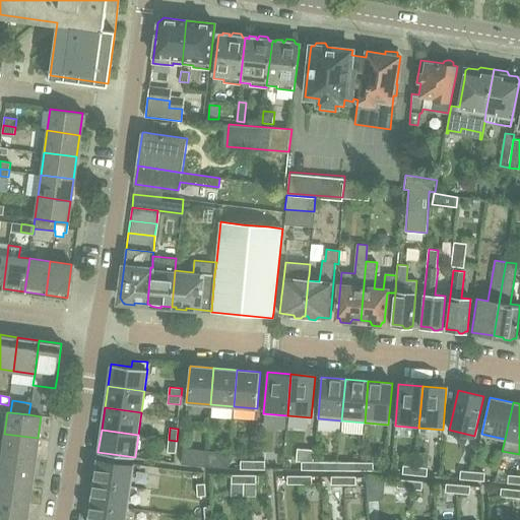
[(1,455),(35,460),(38,438),(4,434),(1,455)]
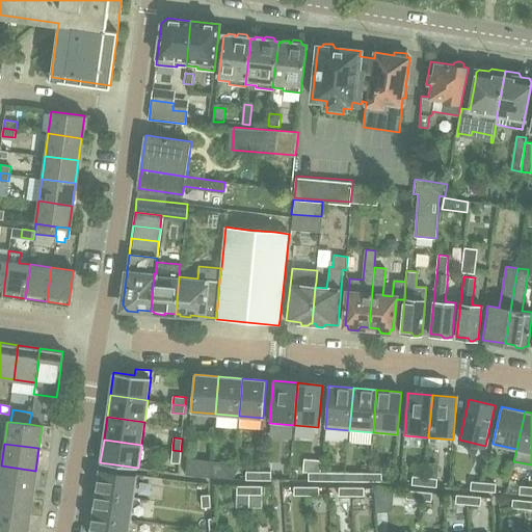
[(180,462),(181,451),(173,450),(171,462),(180,462)]
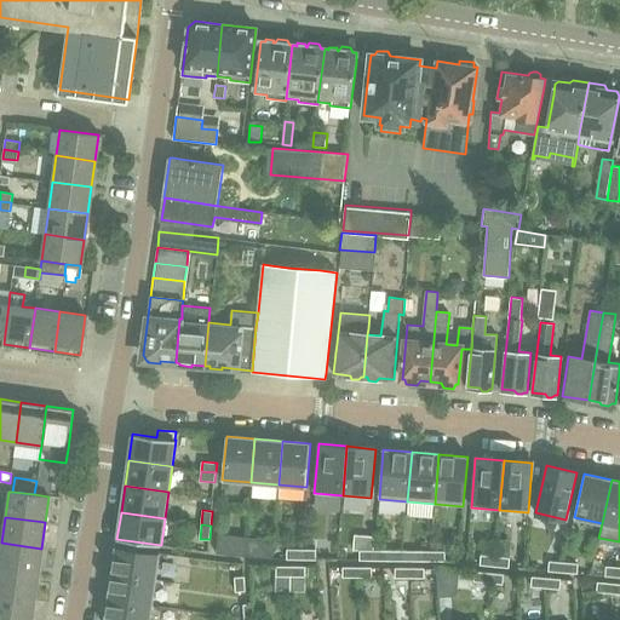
[(41,549),(1,543),(0,555),(0,568),(38,574),(41,549)]
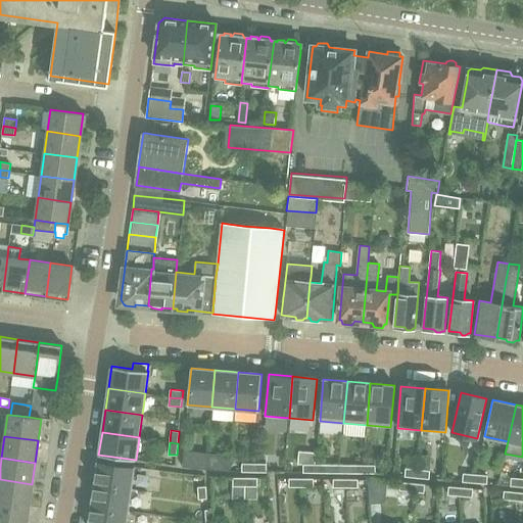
[(194,468),(206,469),(206,461),(194,460),(194,468)]
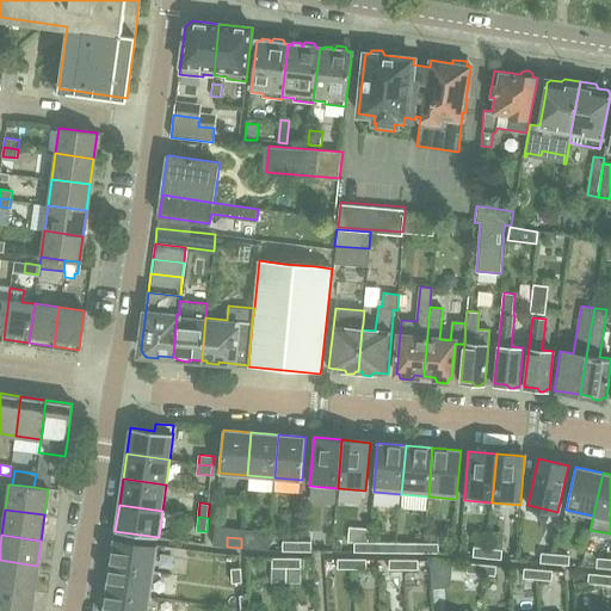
[(115,538),(110,565),(153,572),(158,544),(115,538)]
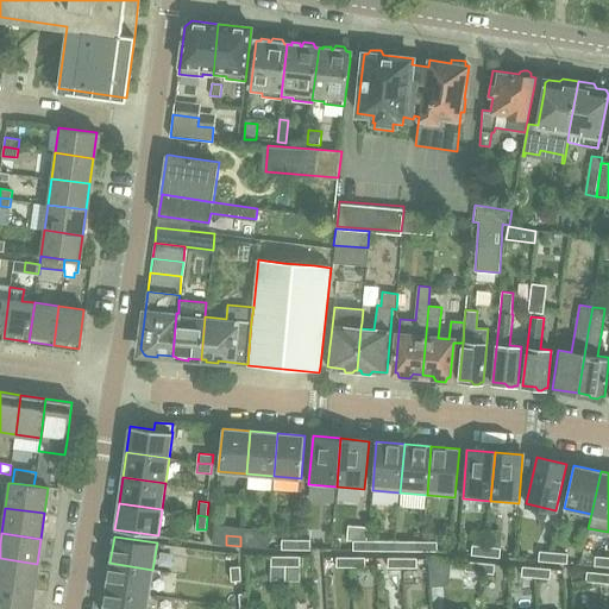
[(240,537),(240,546),(255,547),(255,538),(240,537)]
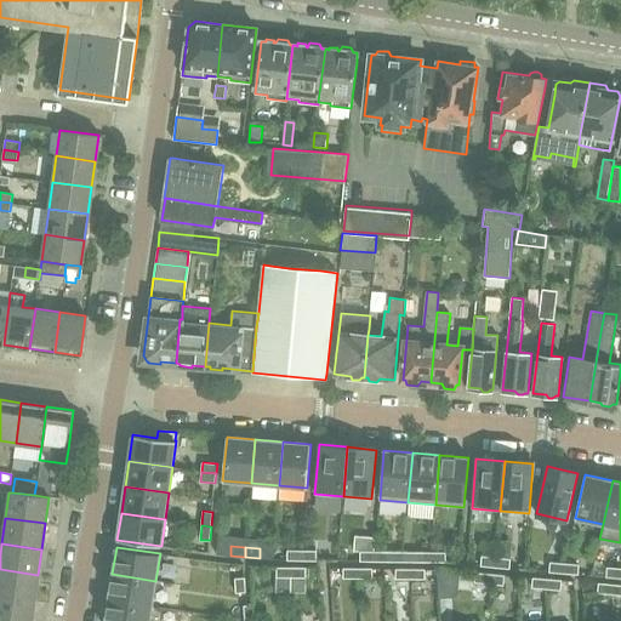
[(302,560),(302,551),(288,550),(288,560),(302,560)]
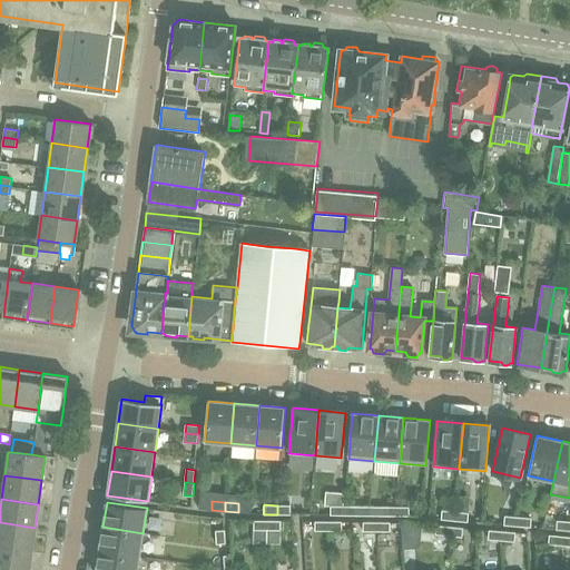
[(277,505),(277,514),(291,514),(291,505),(277,505)]
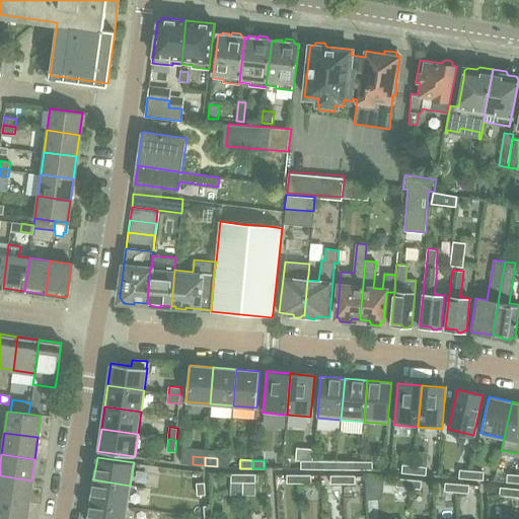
[(313,469),(313,460),(301,460),(301,468),(313,469)]
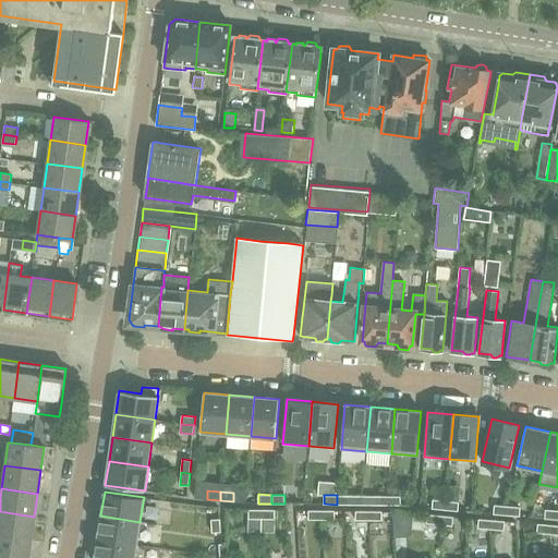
[(337,495),(337,505),(350,505),(350,496),(337,495)]
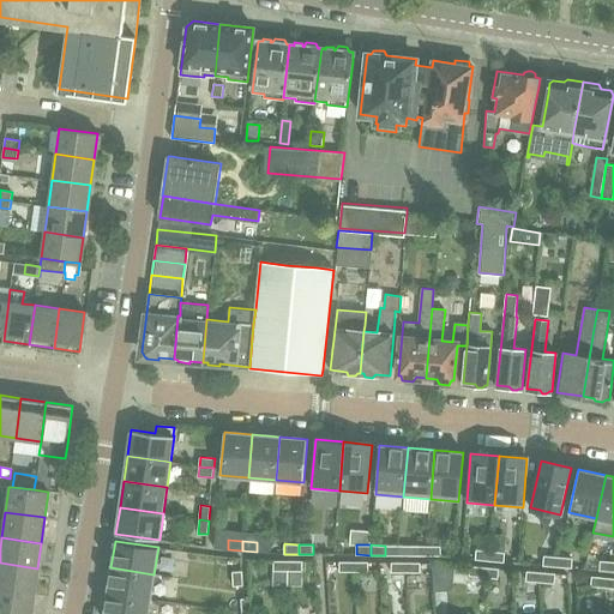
[(411,555),(426,555),(426,546),(411,546),(411,555)]
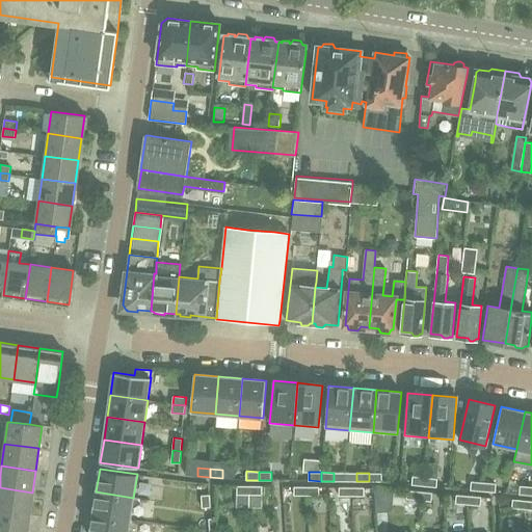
[(369,473),(369,481),(381,481),(381,473),(369,473)]
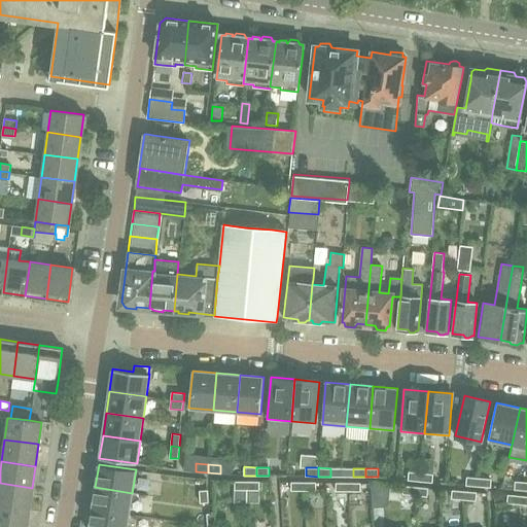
[(408,480),(420,481),(421,472),(409,471),(408,480)]
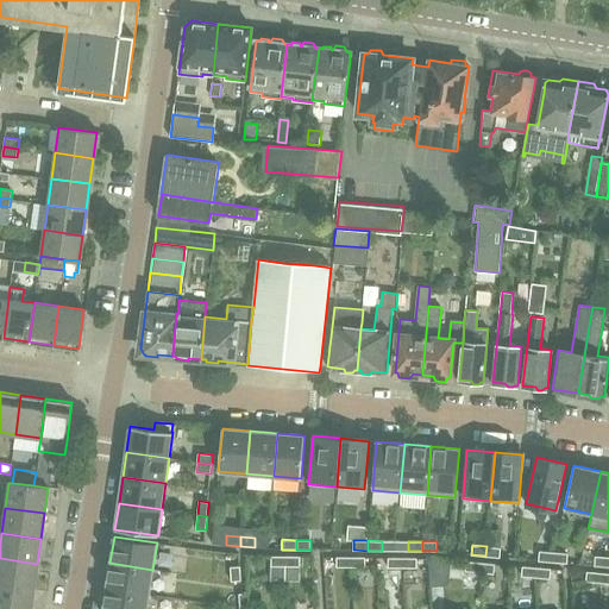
[(487,546),(485,556),(500,557),(501,547),(487,546)]
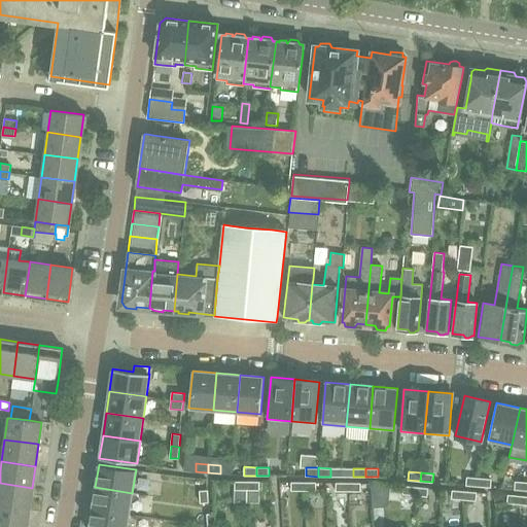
[(479,486),(479,478),(466,477),(466,485),(479,486)]
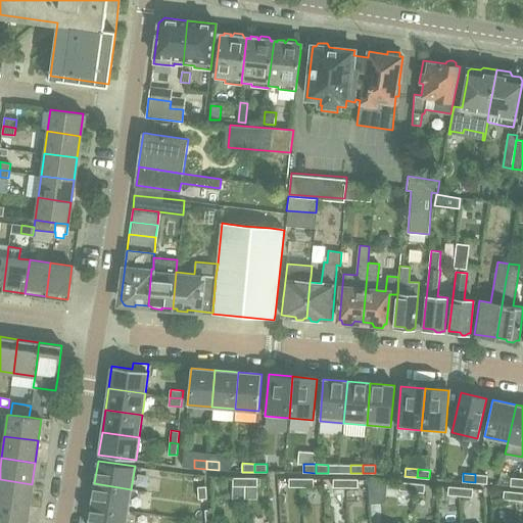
[(475,474),(475,482),(487,483),(487,475),(475,474)]
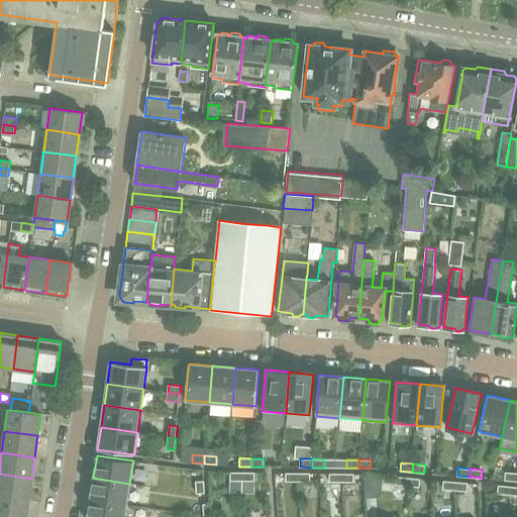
[(230,481),(242,481),(242,473),(230,472),(230,481)]
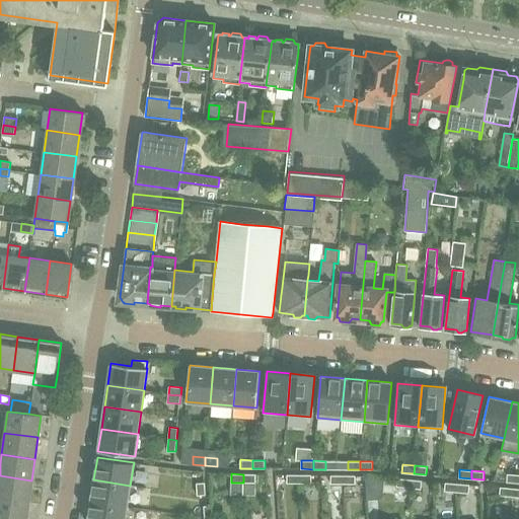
[(506,482),(518,483),(518,476),(518,474),(507,473),(506,482)]
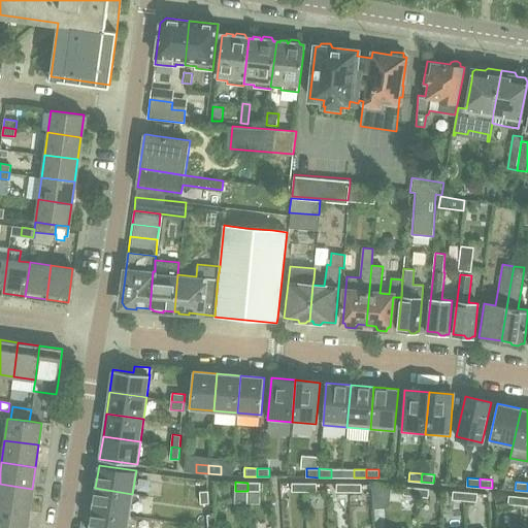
[(260,483),(248,483),(248,491),(260,491),(260,483)]
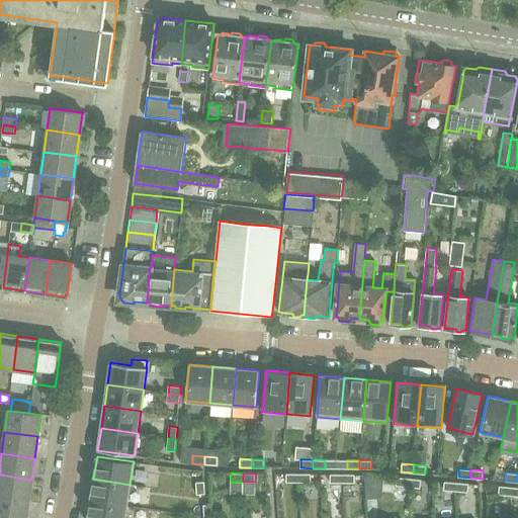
[(286,482),(298,482),(298,473),(286,473),(286,482)]
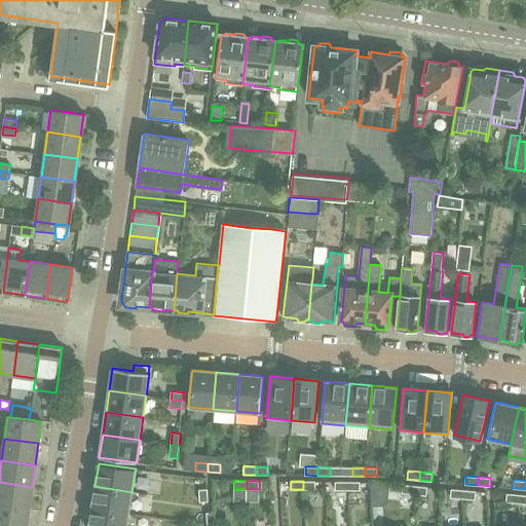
[(315,481),(303,481),(303,489),(315,490),(315,481)]
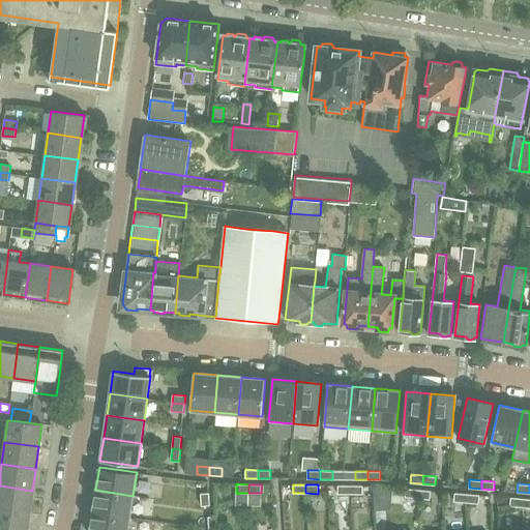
[(0,508),(29,512),(32,491),(0,486),(0,508)]
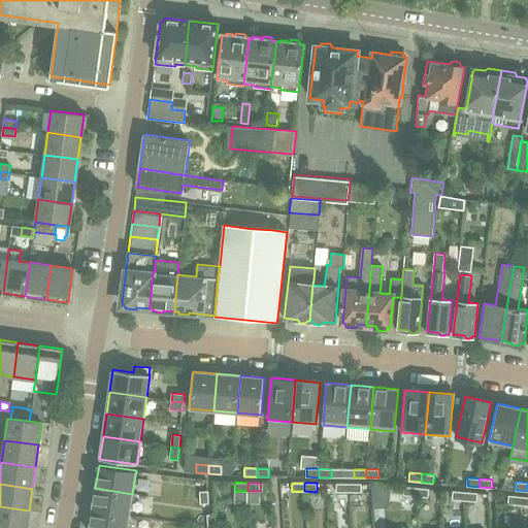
[(336,492),(349,492),(349,484),(336,484),(336,492)]
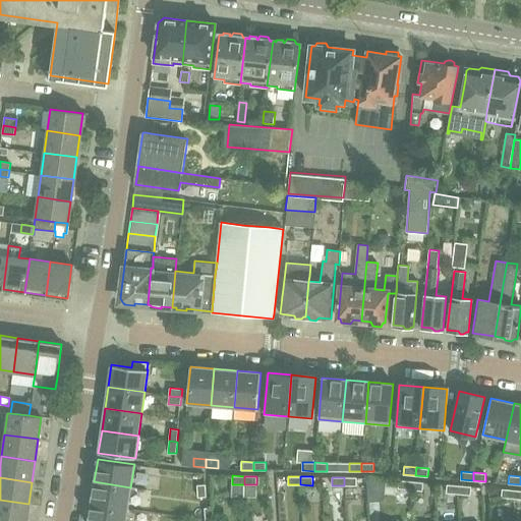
[(356,477),(344,477),(344,485),(356,485),(356,477)]
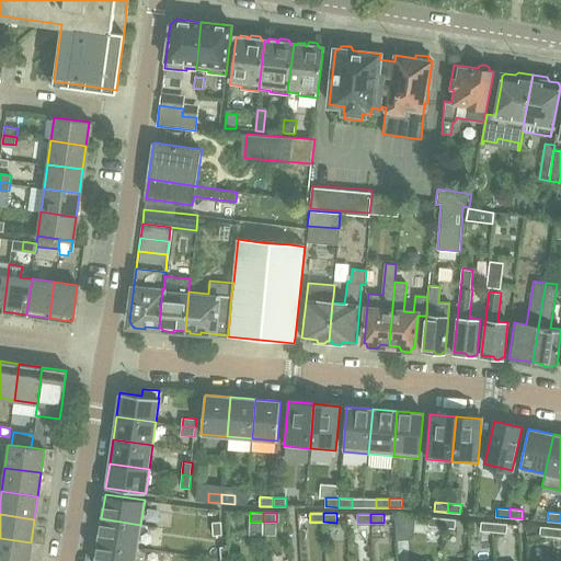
[(442,527),(443,518),(430,517),(428,526),(442,527)]
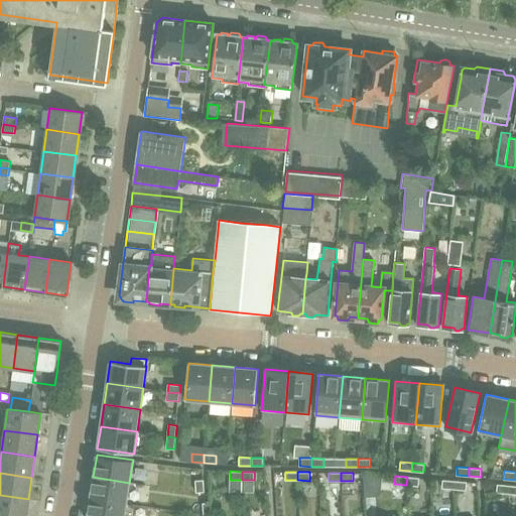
[(129,483),(93,477),(90,499),(126,504),(129,483)]
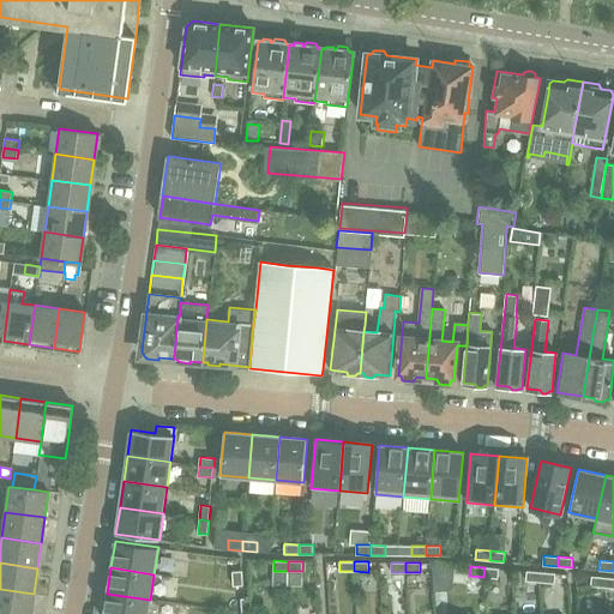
[(499,569),(485,567),(483,577),(498,578),(499,569)]
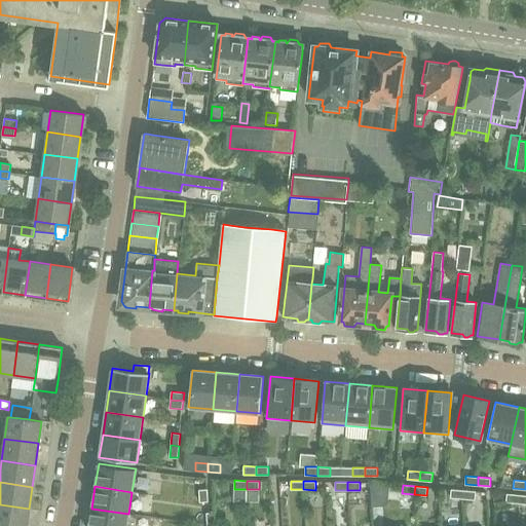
[(208,500),(207,489),(198,489),(199,501),(208,500)]
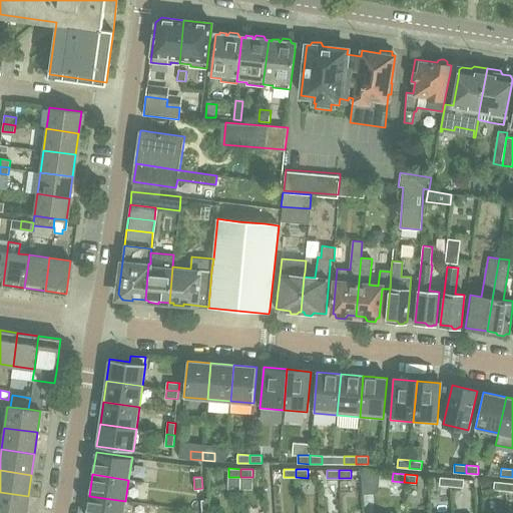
[(451,486),(452,478),(440,477),(439,485),(451,486)]
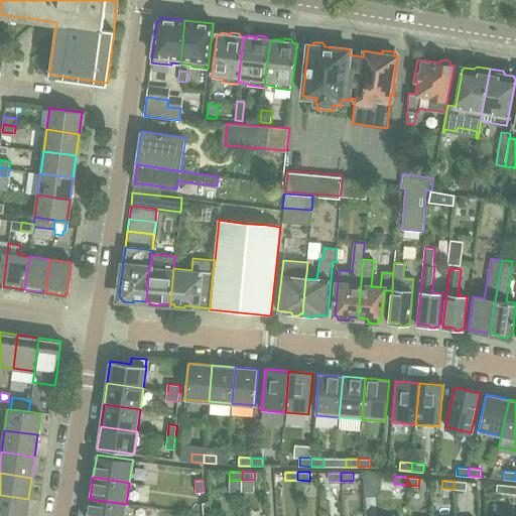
[(467,482),(455,481),(454,489),(466,490),(467,482)]
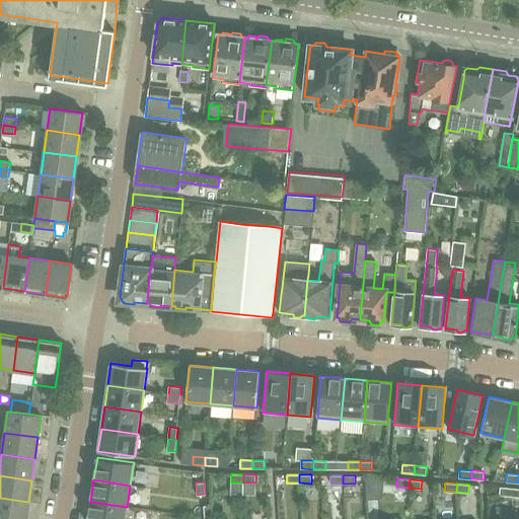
[(499,496),(511,497),(512,489),(500,488),(499,496)]
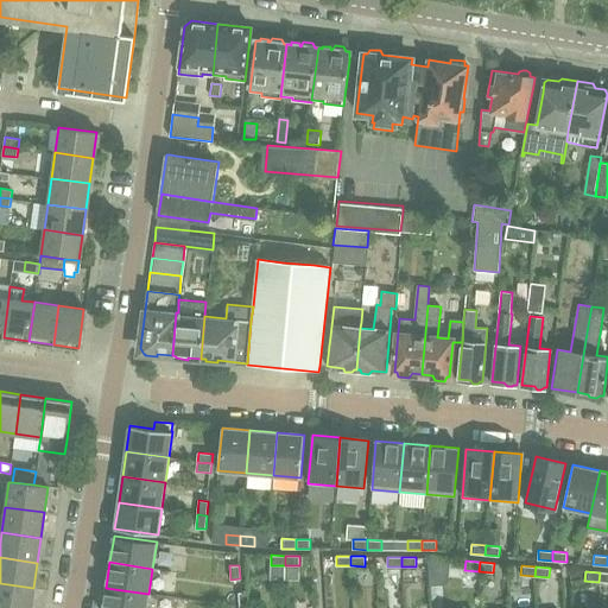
[(0,607),(30,607),(33,588),(0,583),(0,607)]
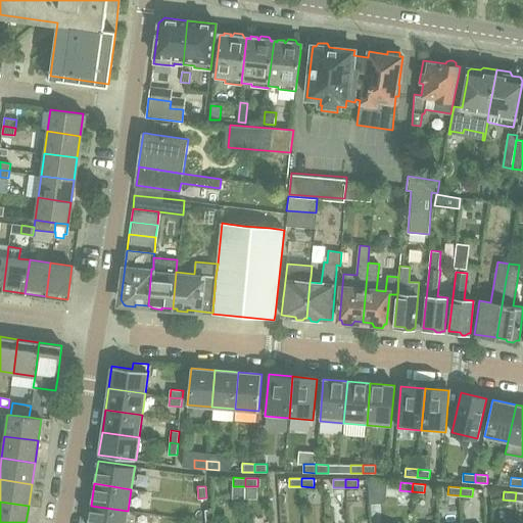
[(126,522),(128,511),(91,506),(89,522),(126,522)]
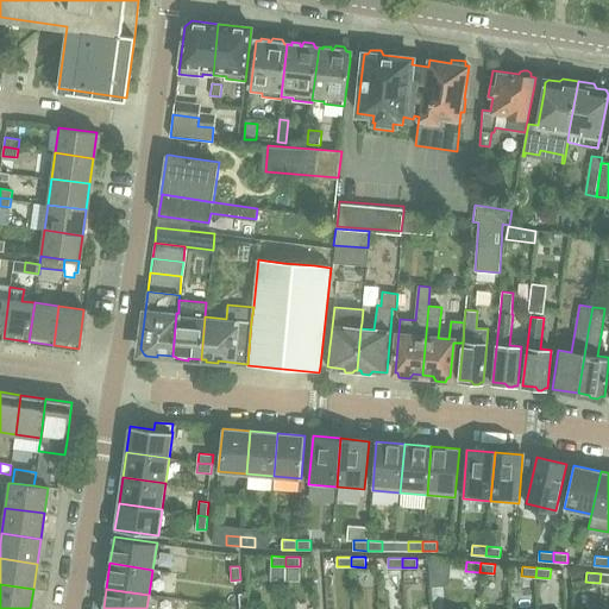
[(239,594),(240,608),(250,607),(249,592),(239,594)]
